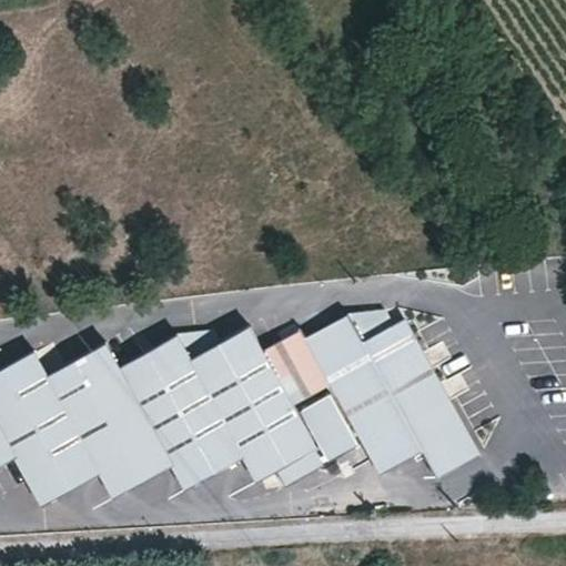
[(363,341),(392,326),(384,311),(347,315),(363,341)]
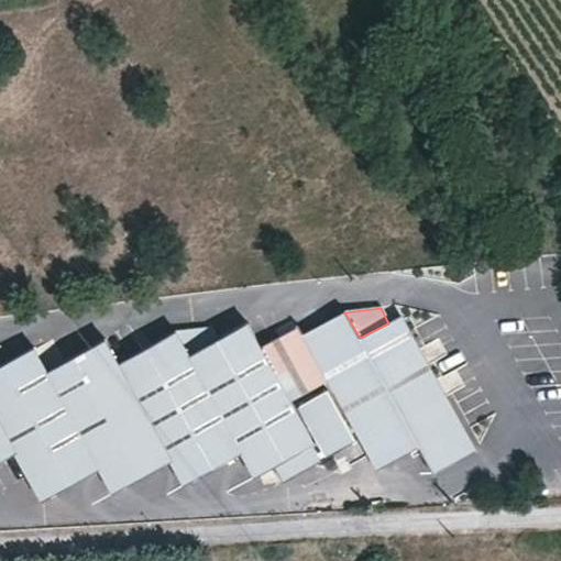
[(473,451),(399,317),(388,323),(360,338),(344,312),(303,336),(298,327),(259,349),(289,403),(328,381),(377,470),(417,448),(432,474),(473,451)]
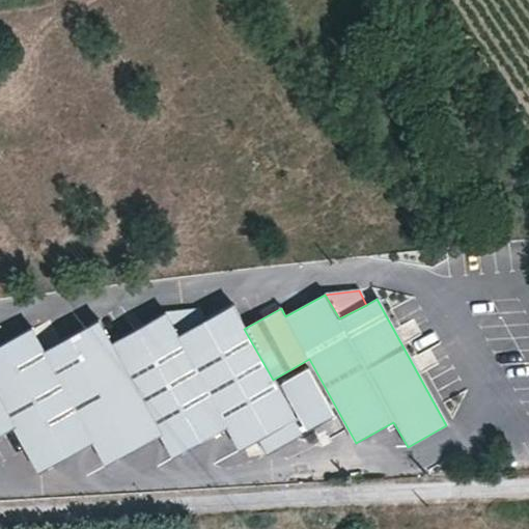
[(204,322),(178,336),(165,313),(111,344),(162,436),(175,457),(226,429),(239,452),(257,441),(296,420),(273,380),(244,329),(231,307),(204,322)]
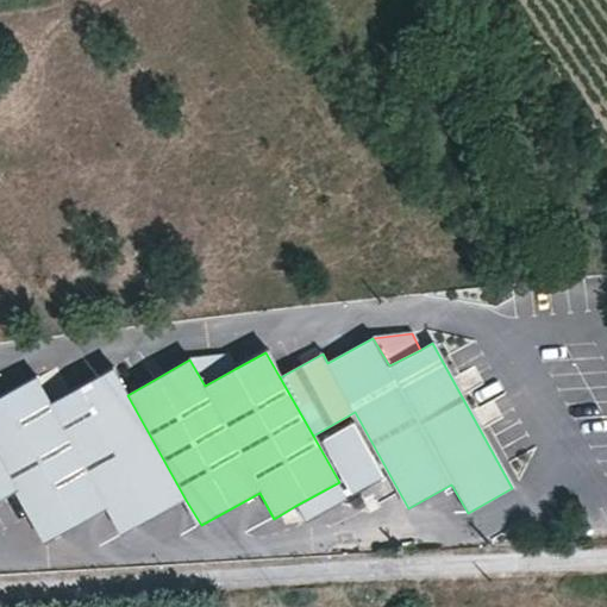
[(205,386),(235,369),(227,357),(189,360),(205,386)]
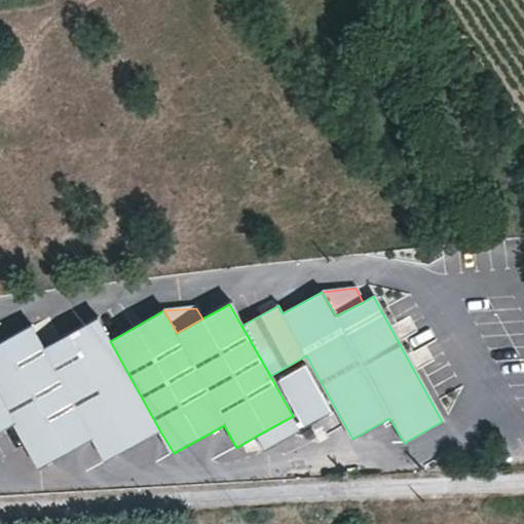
[(0,400),(14,425),(39,469),(91,441),(105,461),(110,460),(160,432),(110,341),(98,319),(43,348),(31,325),(0,342),(0,400)]
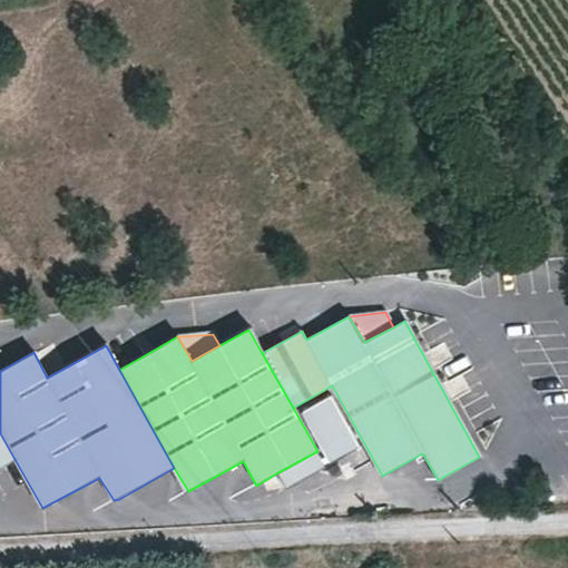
[(361,448),(331,394),(303,411),(324,448),(317,451),(276,473),(285,490),(361,448)]
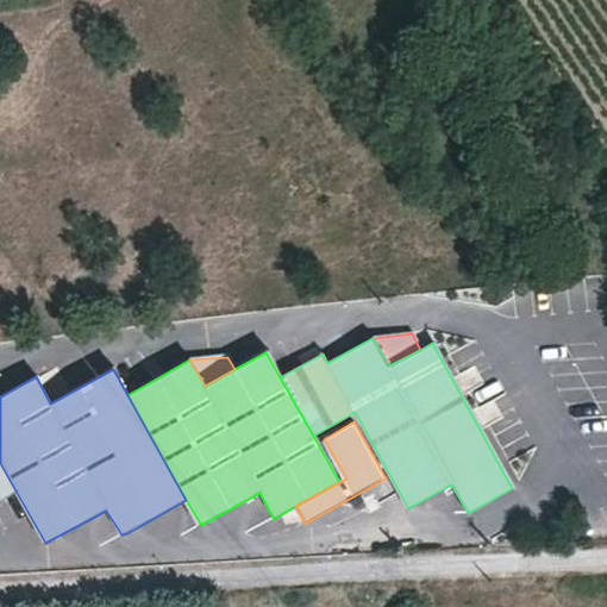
[(0,501),(17,493),(0,463),(0,501)]
